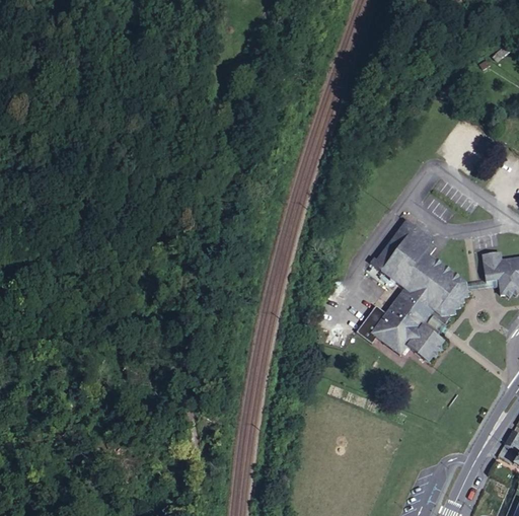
[(501,56),(510,49),(506,43),(496,52),(501,56)]
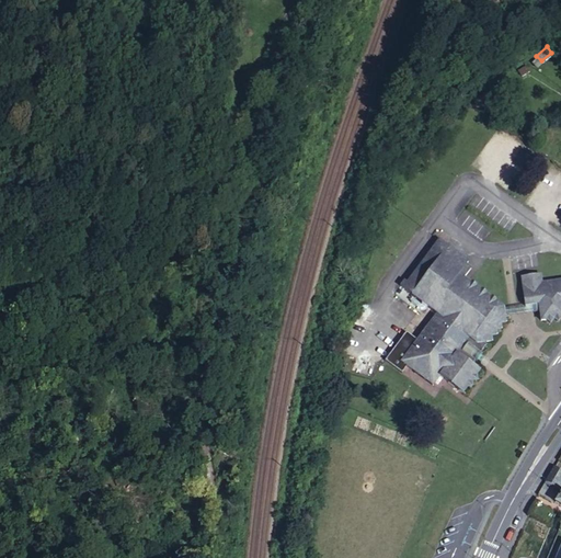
[(522,72),(529,68),(526,61),(518,67),(522,72)]
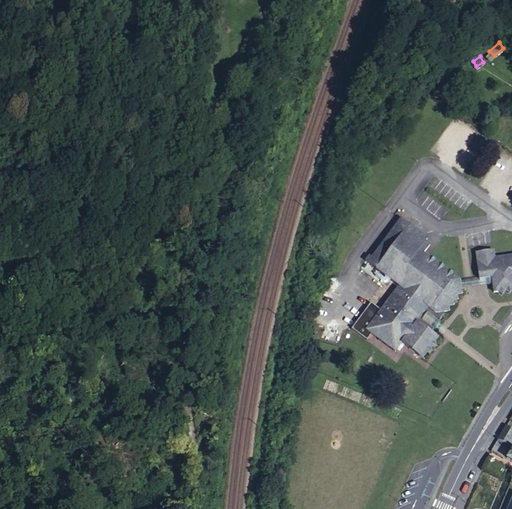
[(239,71),(247,74),(252,63),(244,59),(239,71)]
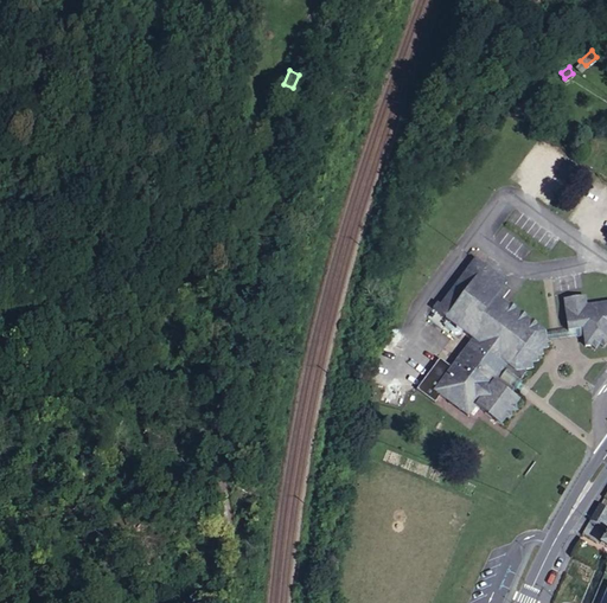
[(545,344),(543,329),(499,296),(509,286),(503,281),(505,278),(475,256),(436,308),(473,335),(451,364),(439,354),(416,386),(435,401),(441,392),(468,412),(475,403),(500,422),(505,416),(511,416),(510,410),(516,409),(515,403),(519,397),(510,390),(513,386),(526,369),(525,364),(530,364),(529,358),(535,358),(534,351),(541,351),(540,345),(545,344)]
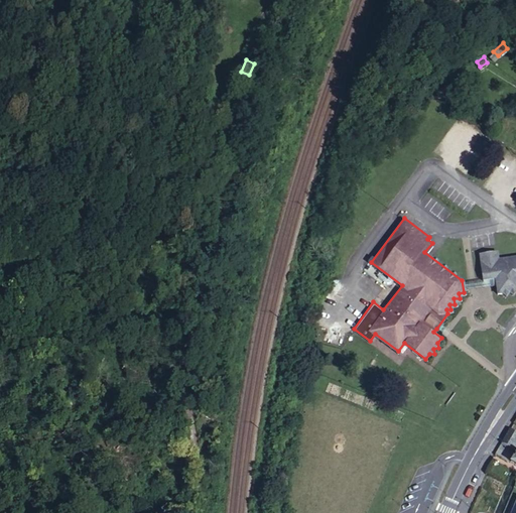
[(515,254),(497,257),(496,250),(478,252),(482,278),(495,276),(497,292),(502,291),(506,294),(509,290),(513,293),(515,289),(515,254)]
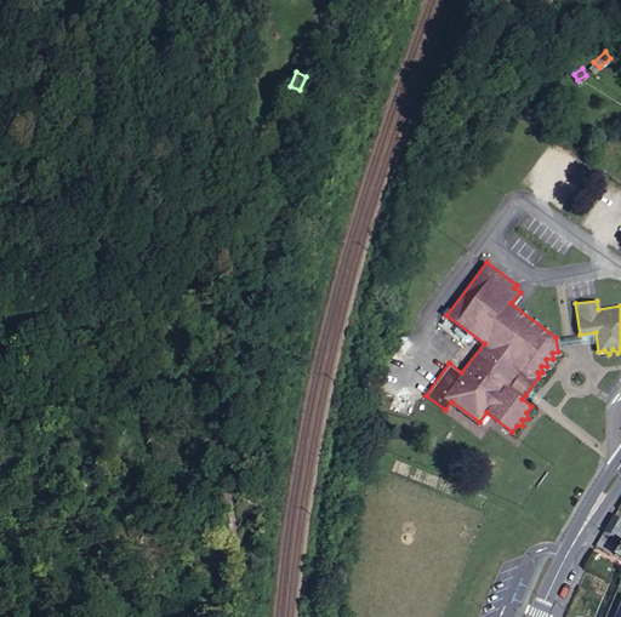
[(620,516),(614,513),(604,530),(620,538),(620,536),(620,516)]
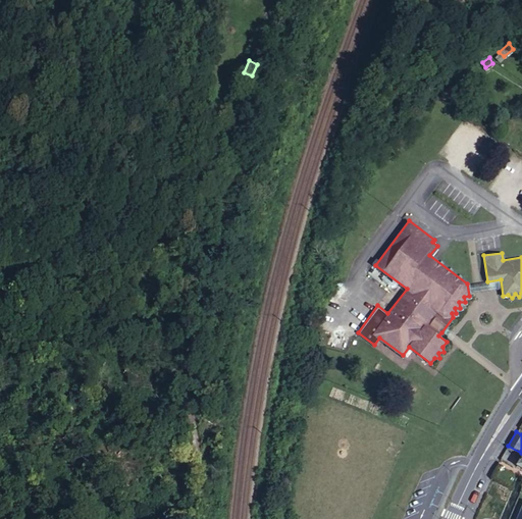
[(521,453),(508,446),(501,456),(521,468),(521,453)]
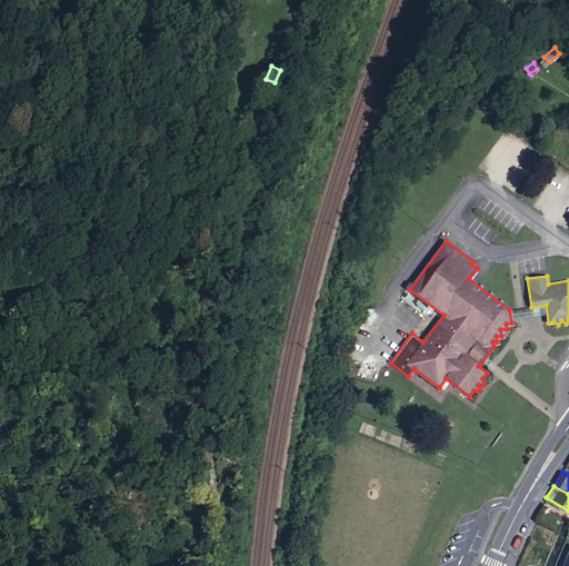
[(530,534),(539,538),(549,543),(553,532),(536,524),(530,534)]
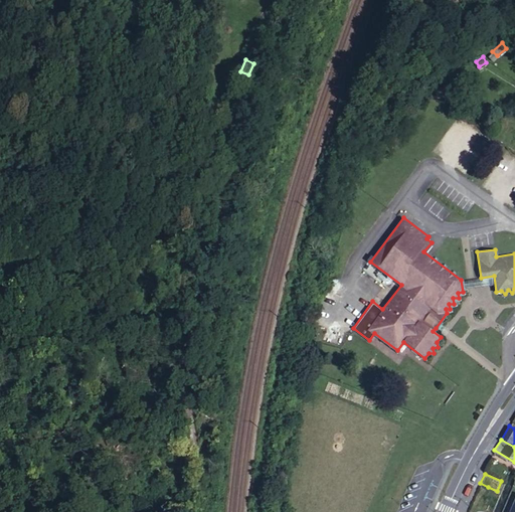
[(500,492),(497,491),(488,487),(482,502),(494,507),(500,492)]
